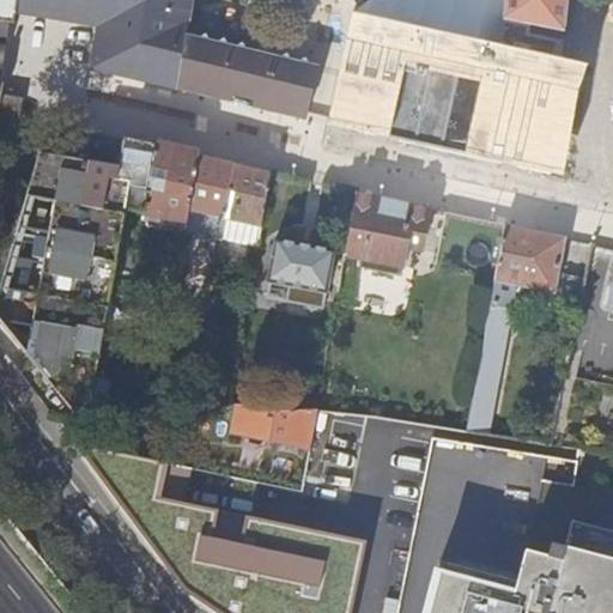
[(0,0),(0,24),(18,28),(22,6),(101,18),(93,72),(308,120),(320,64),(187,32),(192,0),(0,0)]
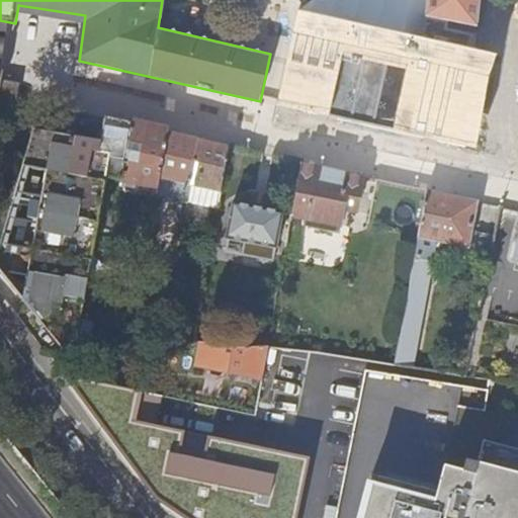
[(476,49),(478,24),(373,5),(346,0),(298,0),(277,104),(476,151),(491,75),(497,54),(476,49)]
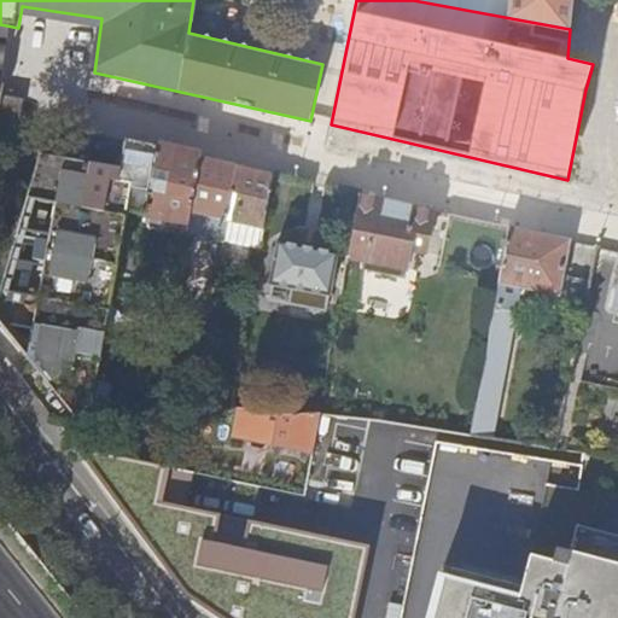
[(414,0),(445,6),(509,18),(511,0),(414,0)]
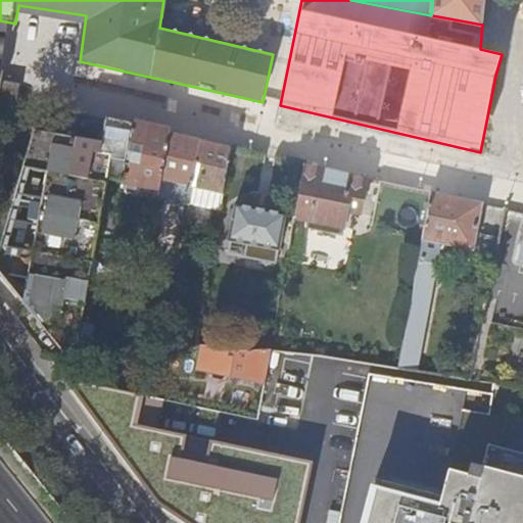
[(484,0),(432,0),(431,15),(482,25),(484,0)]
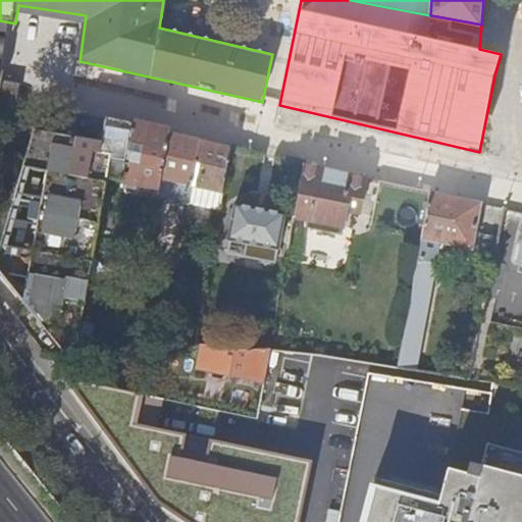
[(0,122),(16,125),(22,86),(5,83),(6,74),(0,73),(0,122)]
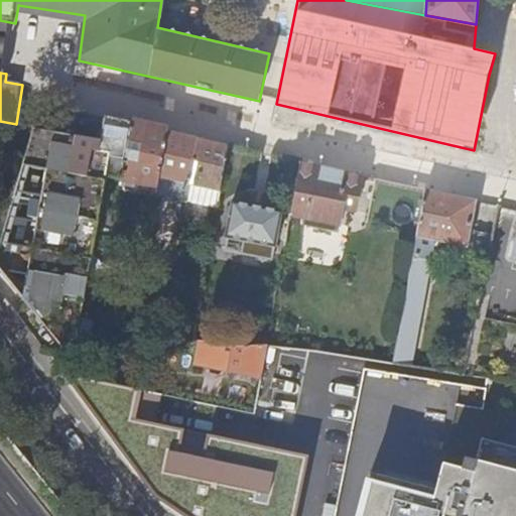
[(165,130),(131,122),(105,116),(100,139),(36,123),(0,244),(0,267),(45,325),(63,348),(79,337),(106,175),(121,178),(120,184),(155,192),(155,190),(165,130)]
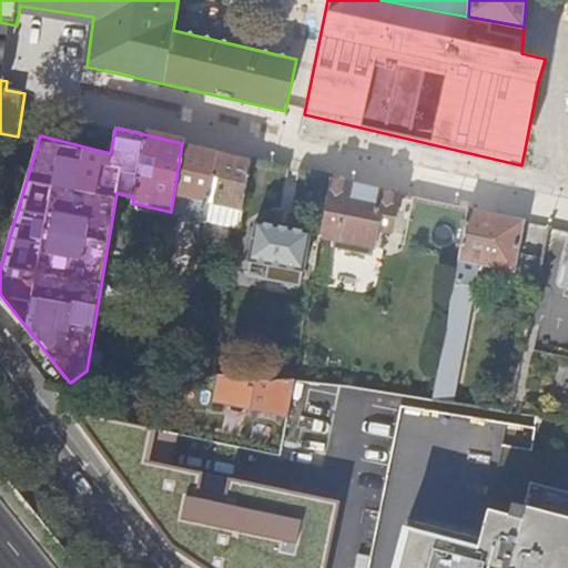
[(171,210),(205,217),(206,215),(216,150),(182,143),(171,210)]
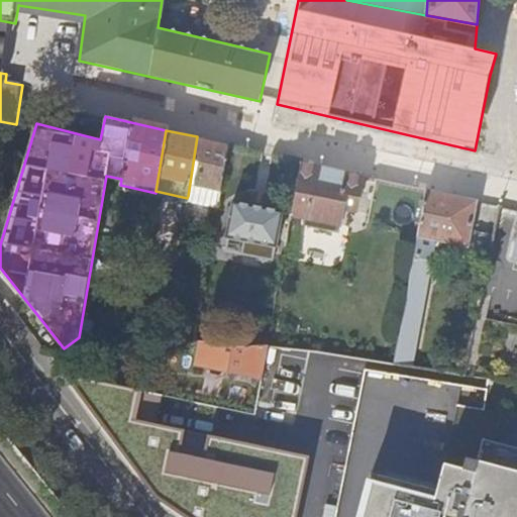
[(188,196),(218,202),(223,174),(229,144),(197,136),(188,196)]
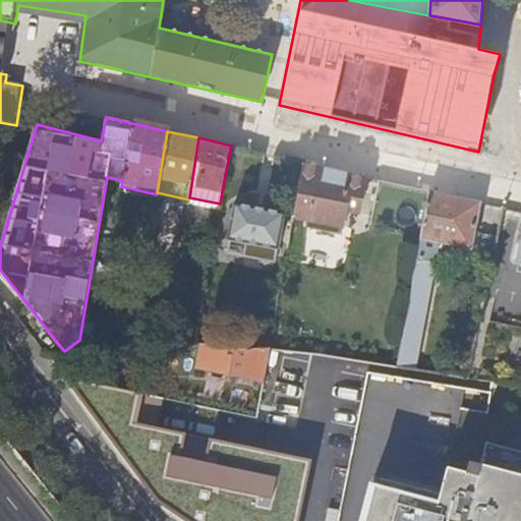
[(242,179),(247,149),(231,146),(225,175),(242,179)]
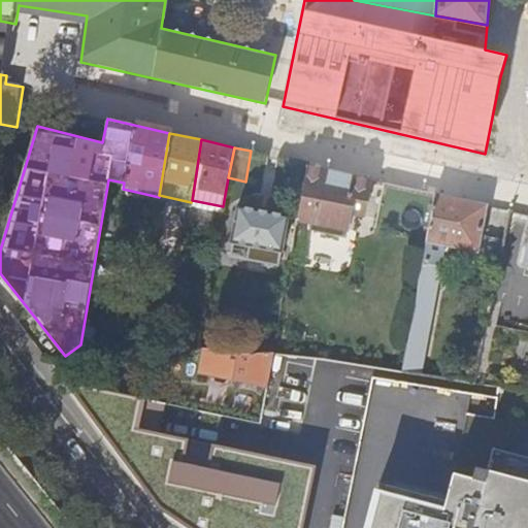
[(309,164),(303,193),(312,195),(310,203),(305,207),(303,217),(325,221),(331,221),(331,219),(335,222),(341,223),(348,218),(351,211),(364,213),(371,177),(309,164)]
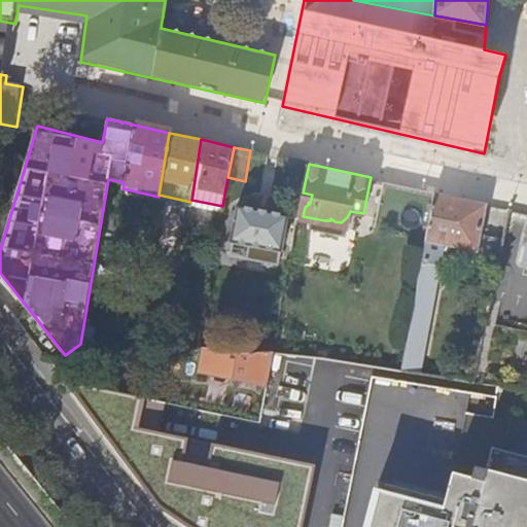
[(488,203),(437,192),(426,242),(478,252),(488,203)]
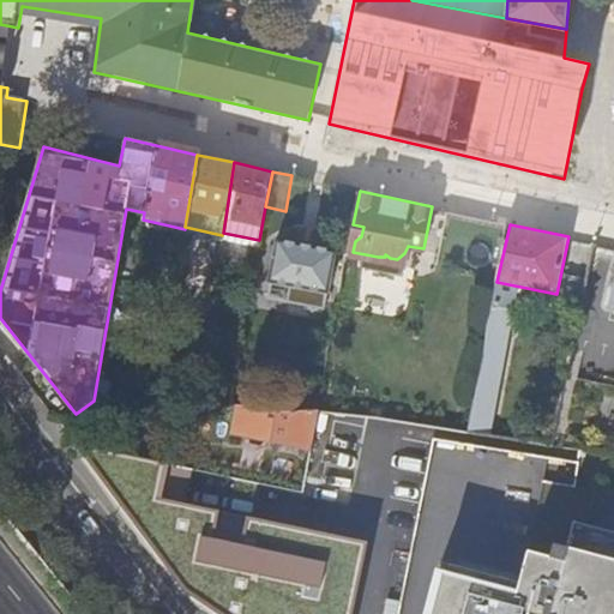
[(337,250),(276,239),(269,281),(329,290),(337,250)]
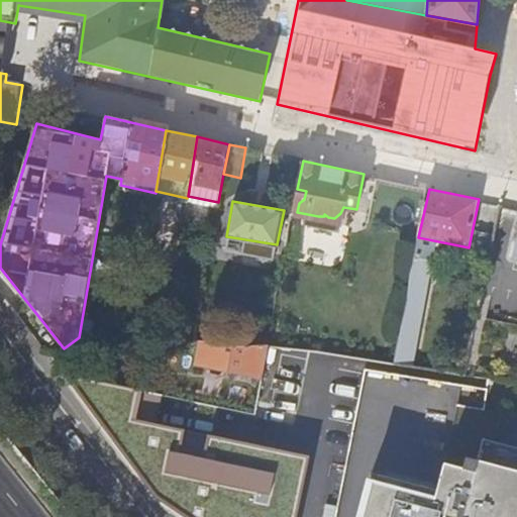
[(516,381),(516,323),(478,315),(466,374),(516,381)]
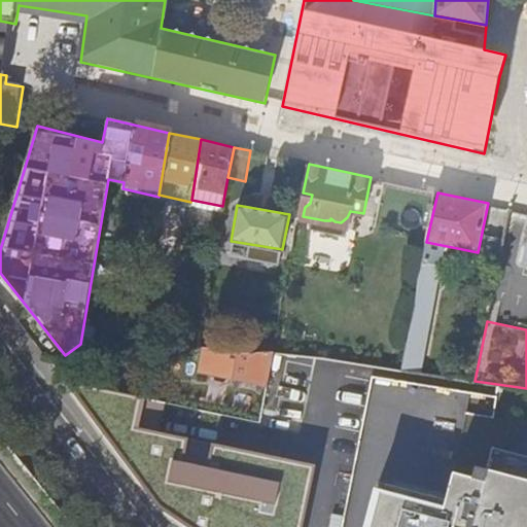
[(201,371),(266,383),(272,350),(247,354),(224,351),(205,348),(201,371)]
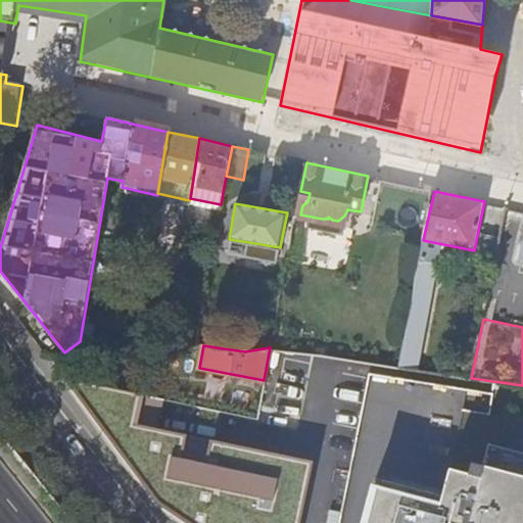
[(417,400),(490,411),(493,389),(429,380),(429,383),(419,382),(417,400)]
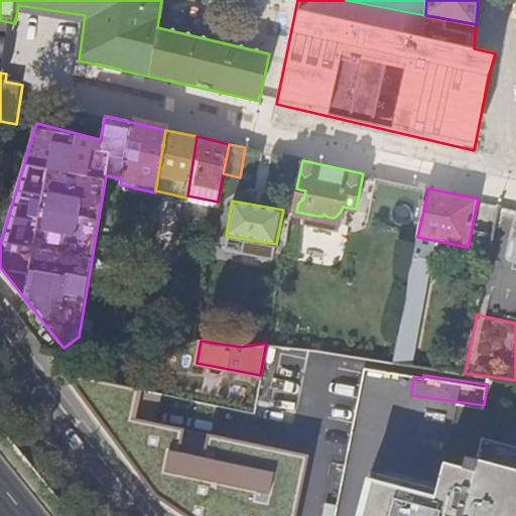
[(185,515),(294,515),(306,457),(206,437),(203,459),(176,454),(180,432),(129,422),(135,392),(65,379),(160,500),(185,515)]
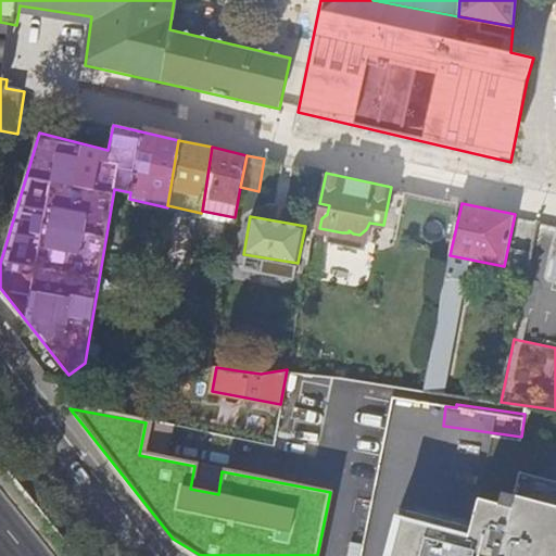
[(555,555),(555,479),(522,472),(517,497),(504,494),(502,505),(508,506),(504,523),(471,517),(468,528),(399,509),(386,555),(555,555)]
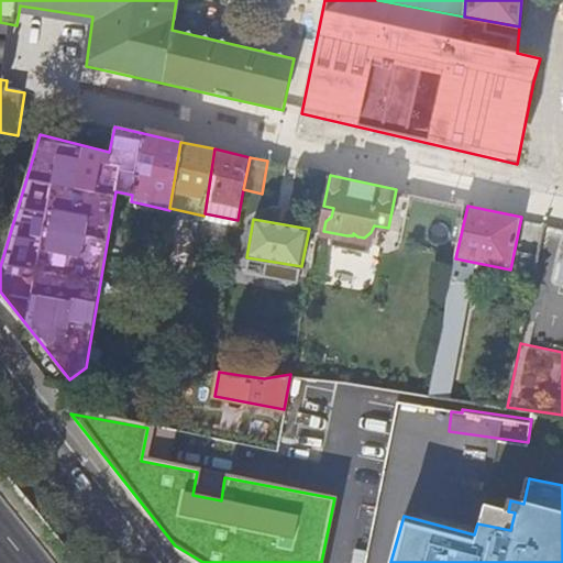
[(510,530),(515,512),(508,511),(481,505),(477,523),(510,530)]
